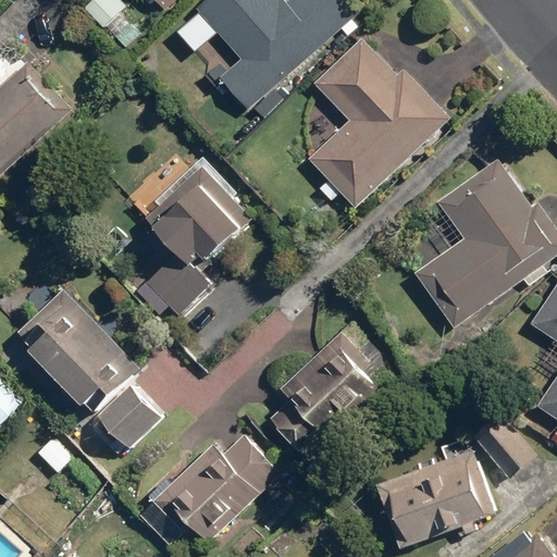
[(121,0),(95,0),(84,11),(102,31),(127,7),(121,0)]
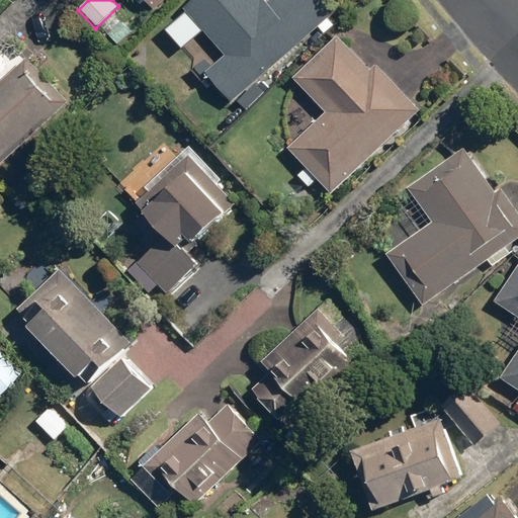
[(145,0),(156,11),(167,0),(145,0)]
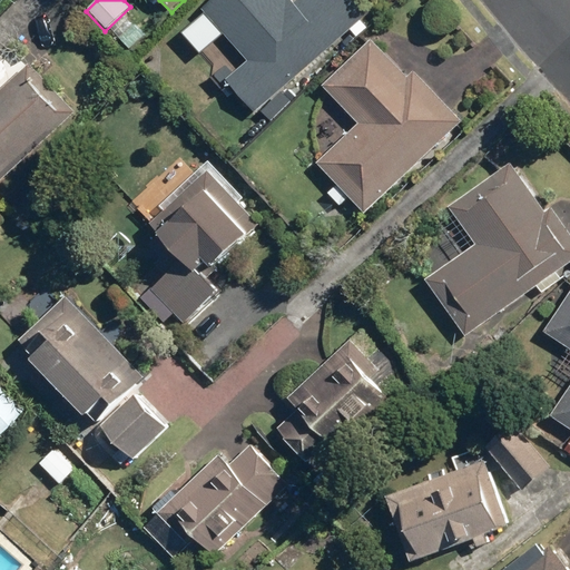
[(213,0),(178,30),(253,115),(367,17),(353,0),(294,0),(294,1),(292,0),(213,0)]
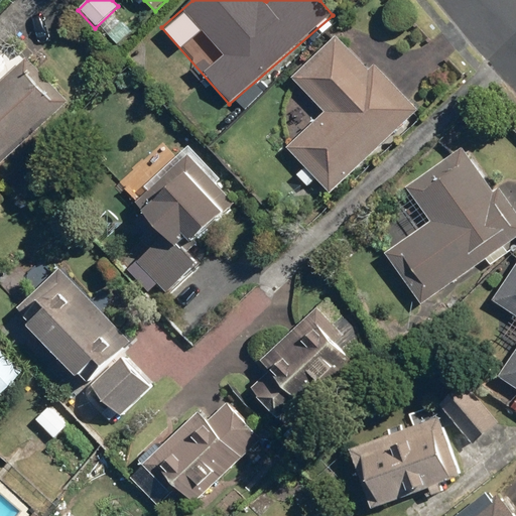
[(284,148),(331,197),(419,112),(376,67),(370,72),(335,35),(290,78),(323,112),(284,148)]
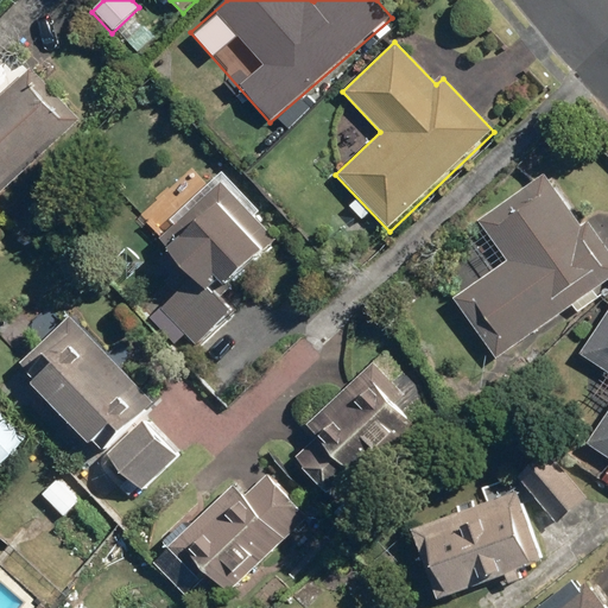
[(0,195),(80,121),(31,69),(0,97),(0,195)]
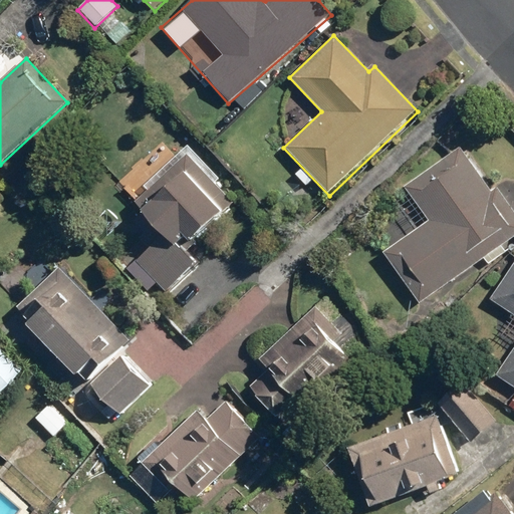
[(380,254),(418,307),(513,238),(513,212),(466,145),(404,189),(427,221),(380,254)]
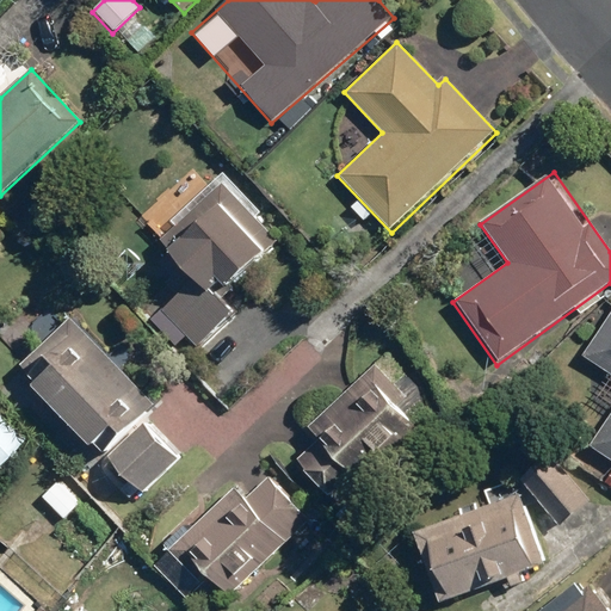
[(284,238),(229,178),(160,241),(171,253),(159,264),(171,278),(166,283),(178,296),(152,320),(168,338),(179,328),(197,347),(235,312),(221,296),(284,238)]
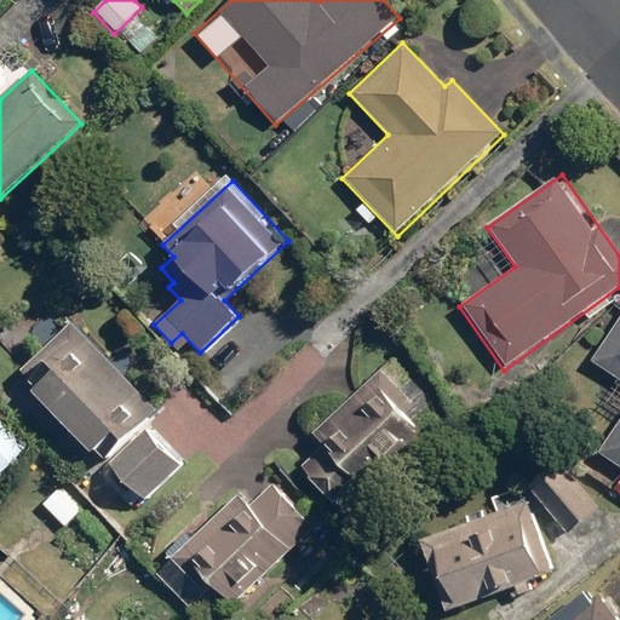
[(619,422),(598,455),(619,469),(619,317),(591,361),(619,380),(619,422)]
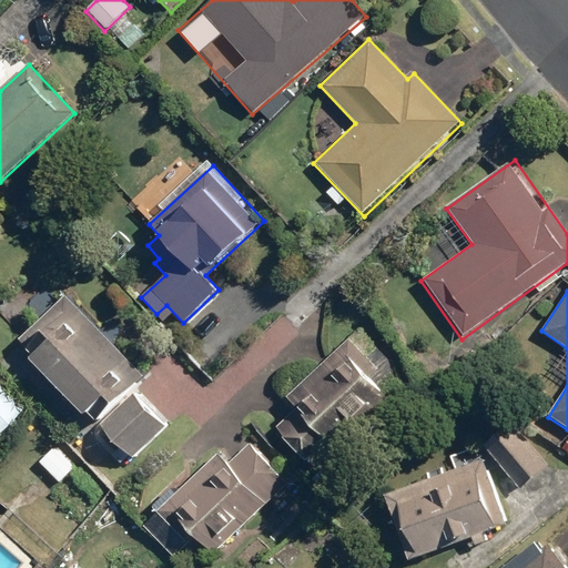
[(144,377),(64,295),(12,345),(92,427),(144,377)]
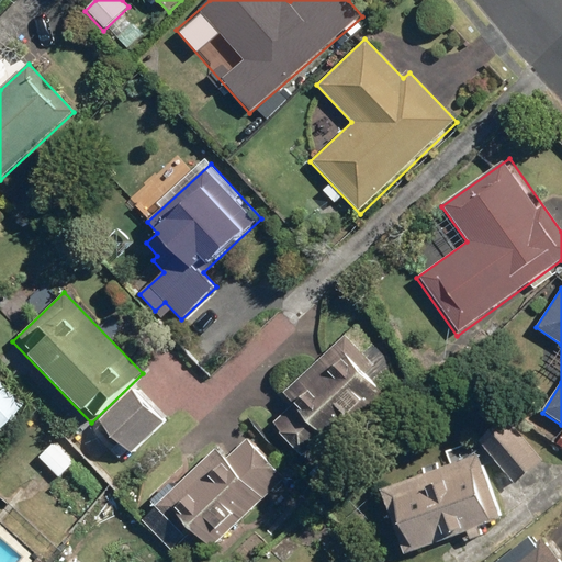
[(271,425),(311,467),(394,388),(347,336),(284,395),(293,405),(271,425)]
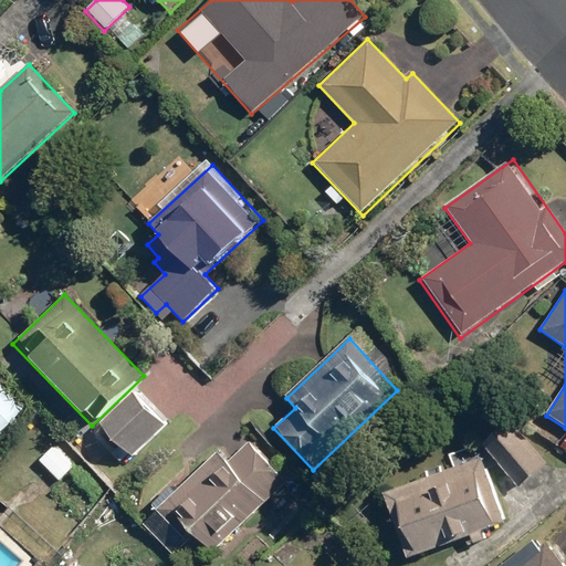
[(0,423),(20,405),(0,385),(0,423)]
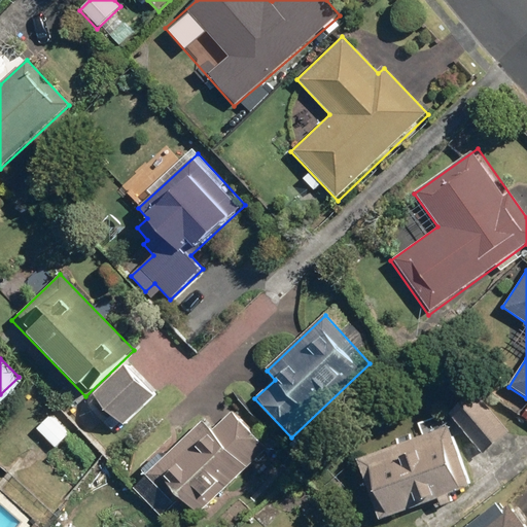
[(125,365),(92,396),(121,428),(155,396),(125,365)]
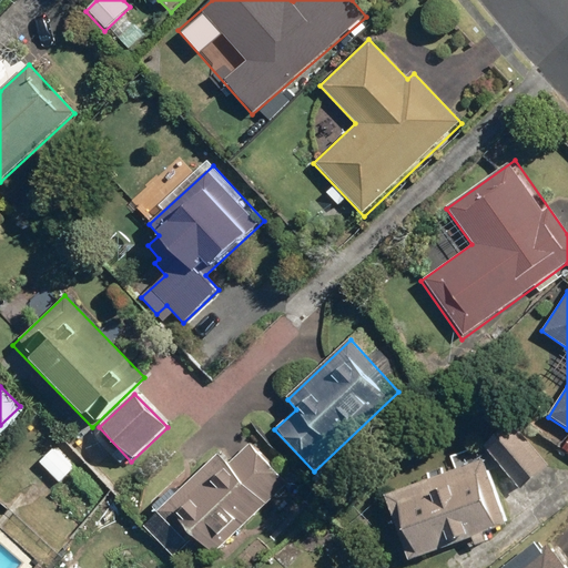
[(514,423),(483,447),(519,492),(550,466),(514,423)]
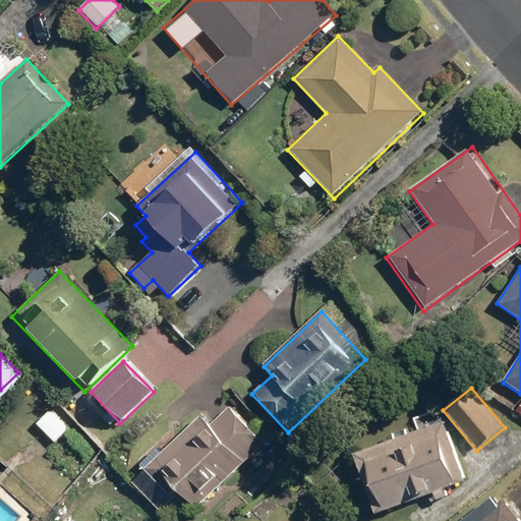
[(158,448),(125,477),(159,514),(182,493),(196,509),(264,448),(228,408),(210,424),(201,415),(162,453),(158,448)]
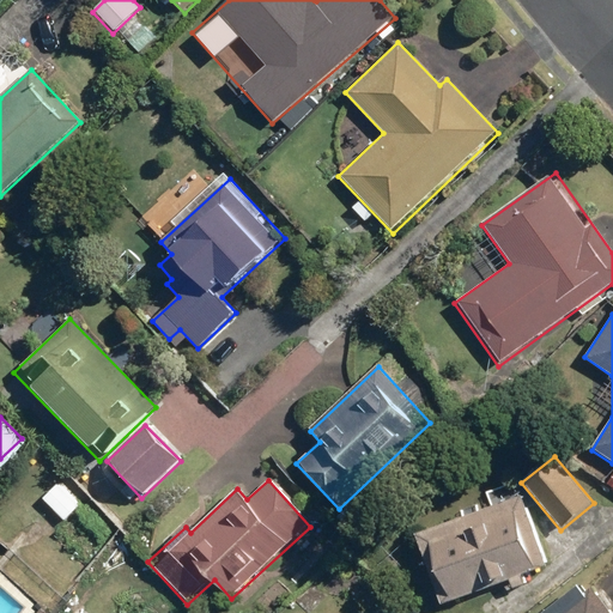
[(59,485),(43,502),(64,522),(80,505),(59,485)]
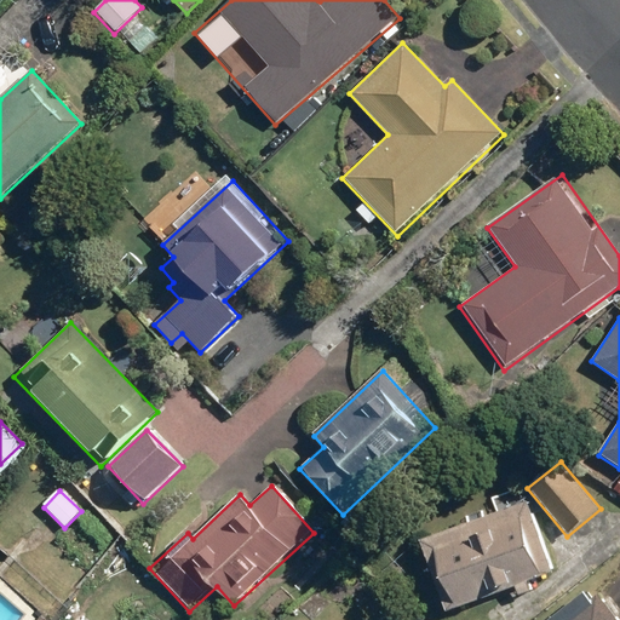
[(528,503),(419,541),(446,613),(554,574),(528,503)]
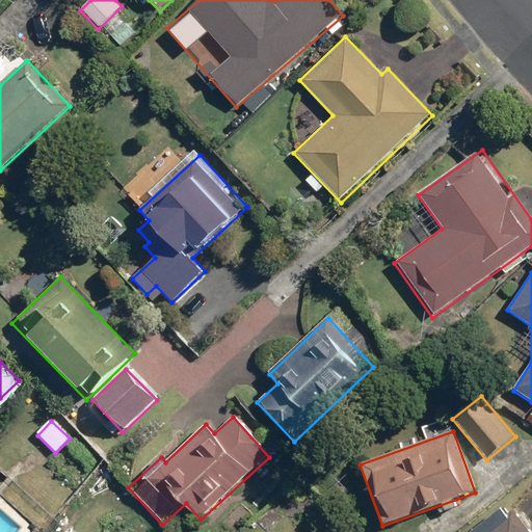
[(531,531),(514,510),(486,531),(531,531)]
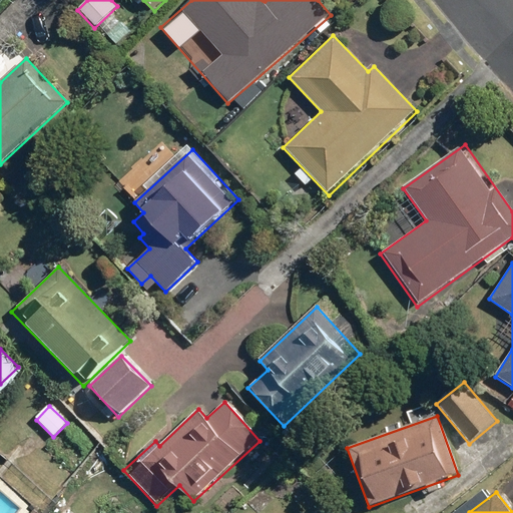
All buildings are outlined.
